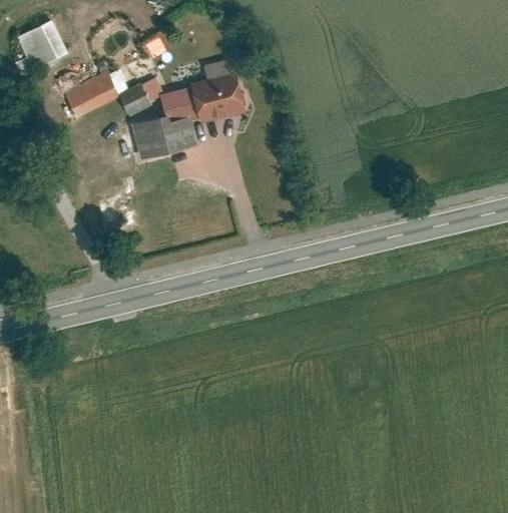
[(52,20),(18,35),(33,68),(67,52),(52,20)]
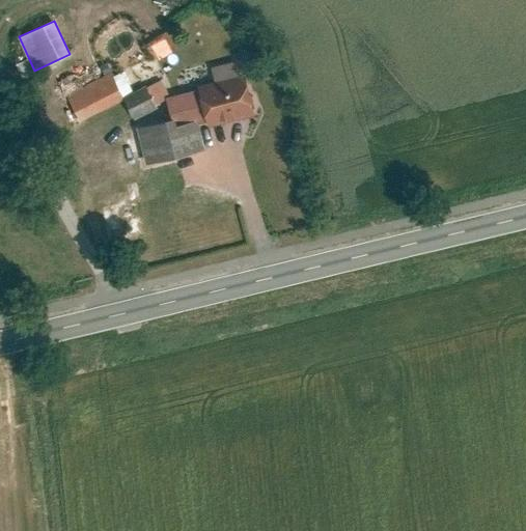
[(237,60),(213,66),(217,85),(241,80),(237,60)]
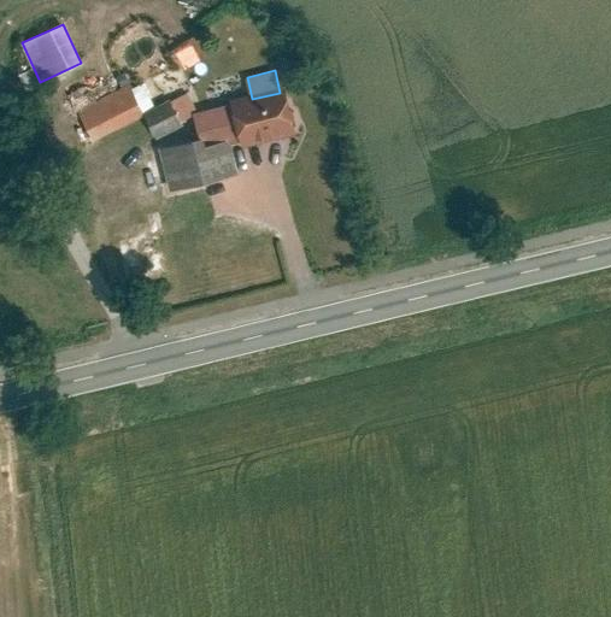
[(128,84),(76,110),(92,141),(144,116),(128,84)]
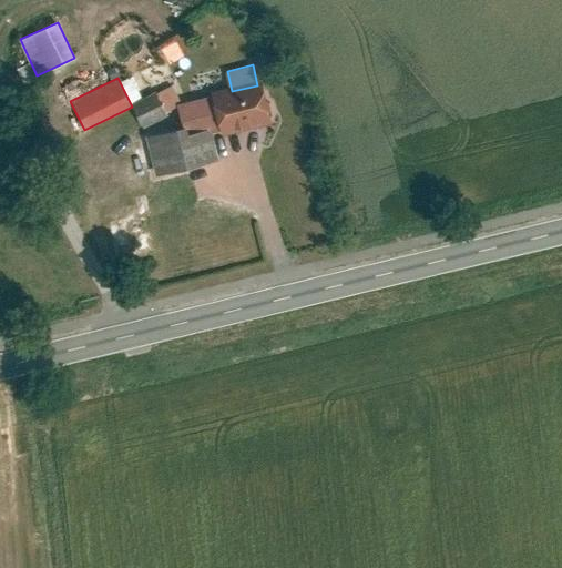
[(213,97),(221,129),(222,134),(273,122),(264,83),(257,85),(232,91),(213,97)]
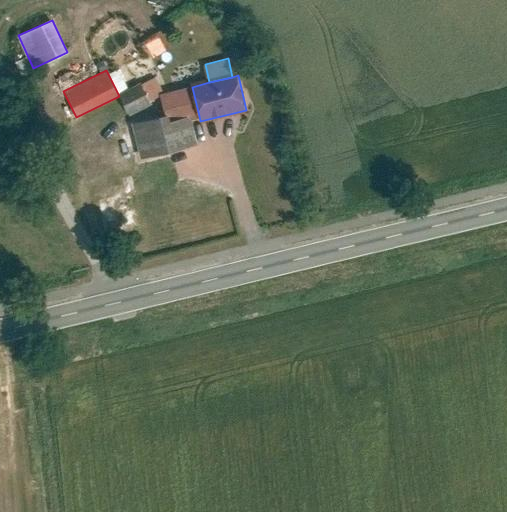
[(143,84),(119,96),(127,115),(152,103),(143,84)]
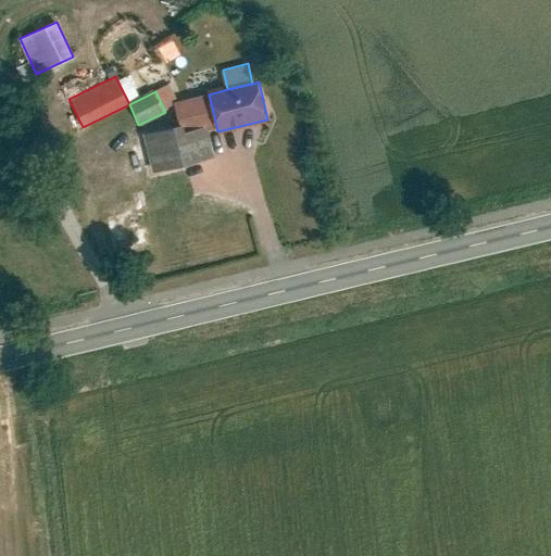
[(216,126),(209,95),(174,102),(180,127),(182,135),(207,128),(216,126)]
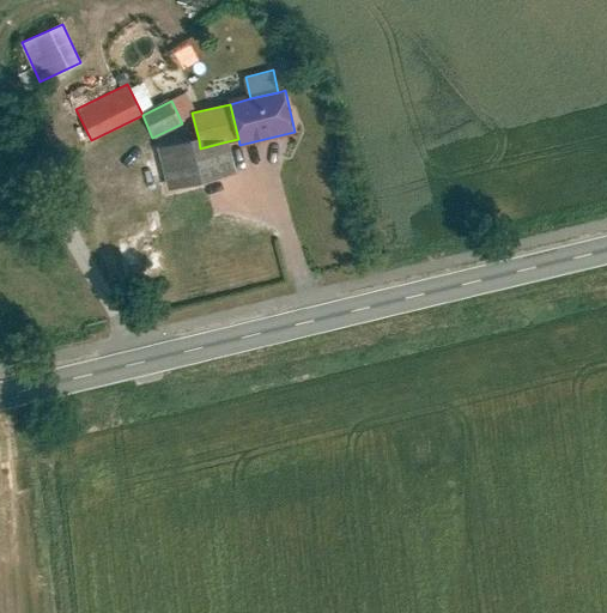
[(199,140),(144,152),(161,229),(243,212),(228,141),(200,149),(199,140)]
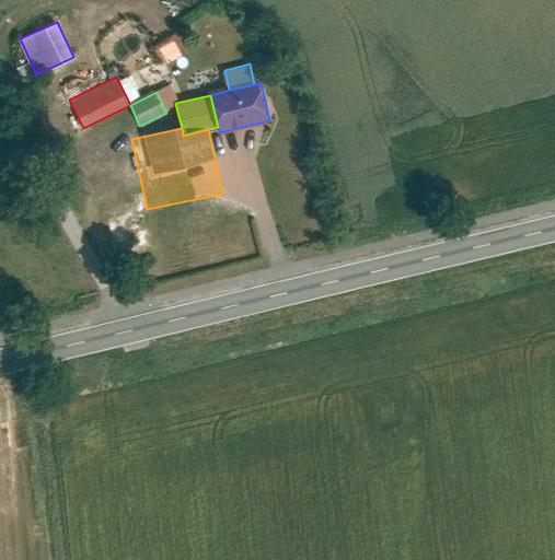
All buildings are outlined.
